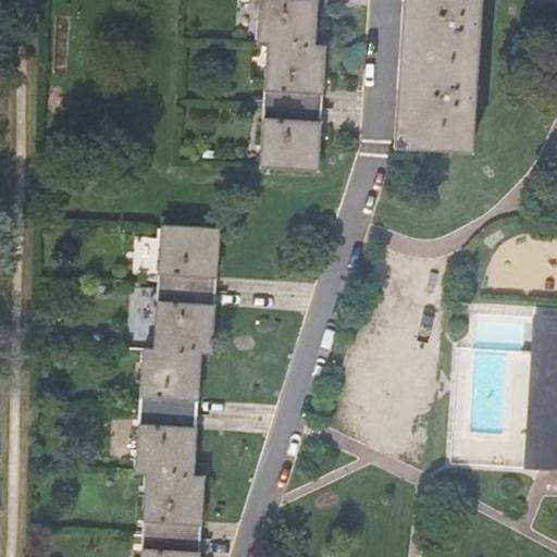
[(258,0),(256,41),(267,44),(259,165),(316,170),(318,122),(308,121),(309,93),(320,94),(324,46),(313,46),(316,0),(258,0)]
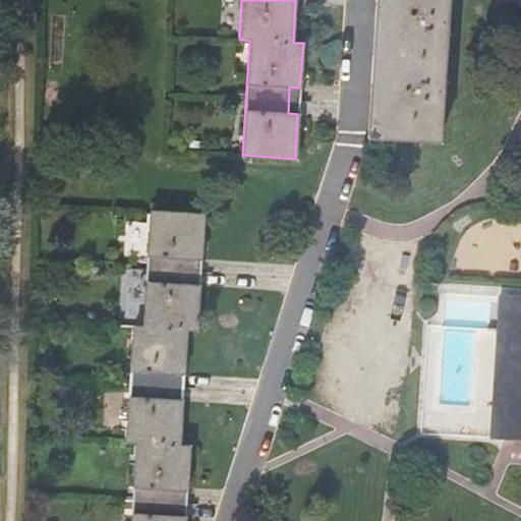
[(383,0),(382,15),(373,137),(438,141),(447,15),(447,0),(383,0)]
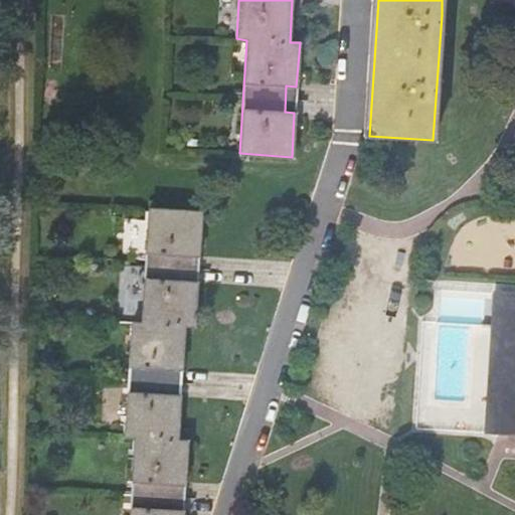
[(149,208),(145,267),(142,322),(132,323),(130,371),(126,436),(135,436),(132,484),(130,514),(182,514),(182,510),(173,510),(175,484),(184,484),(187,440),(178,439),(180,396),(169,394),(171,368),(181,368),(184,326),(194,326),(197,282),(187,281),(188,254),(198,254),(201,211),(149,208)]
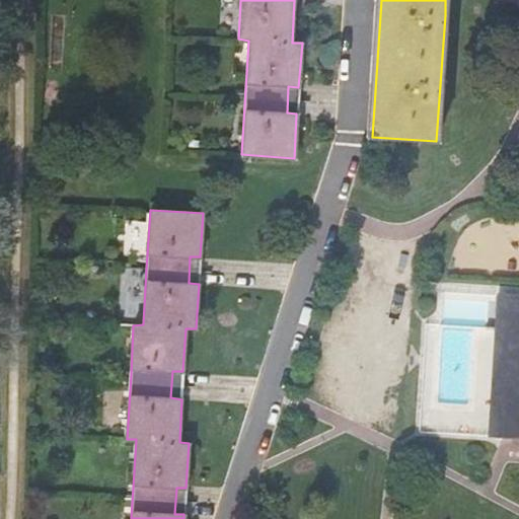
[(518,293),(497,293),(495,327),(502,328),(518,328),(518,293)]
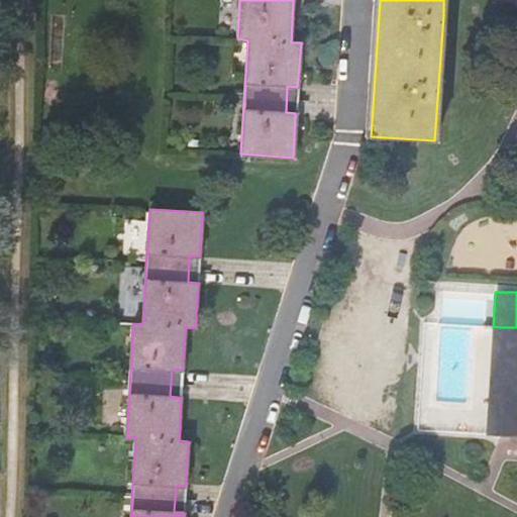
[(500,327),(493,326),(486,434),(516,436),(516,415),(495,414),(500,327)]
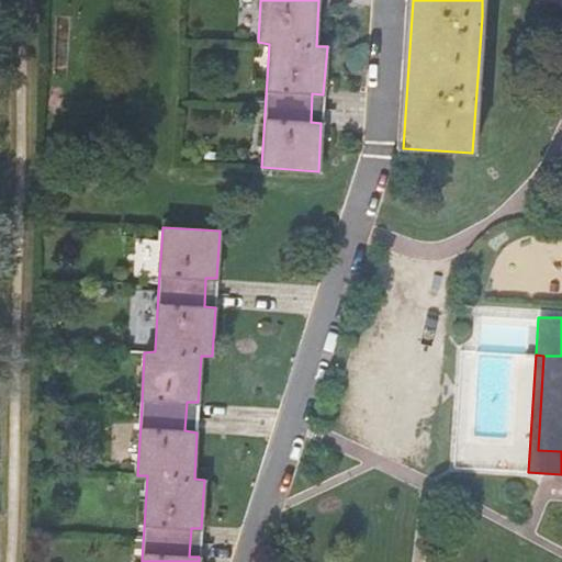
[(561,451),(561,356),(543,356),(538,450),(561,451)]
